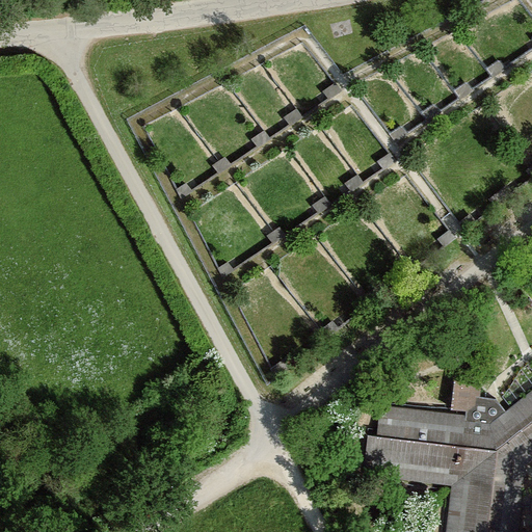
[(488,71),(494,78),(506,70),(501,61),(488,71)]
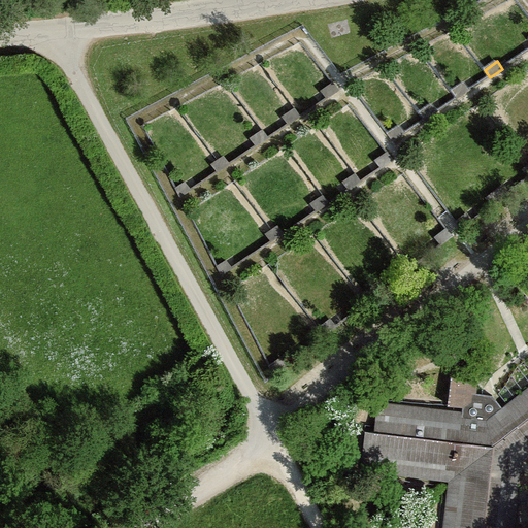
[(452,92),(457,99),(469,91),(464,84),(452,92)]
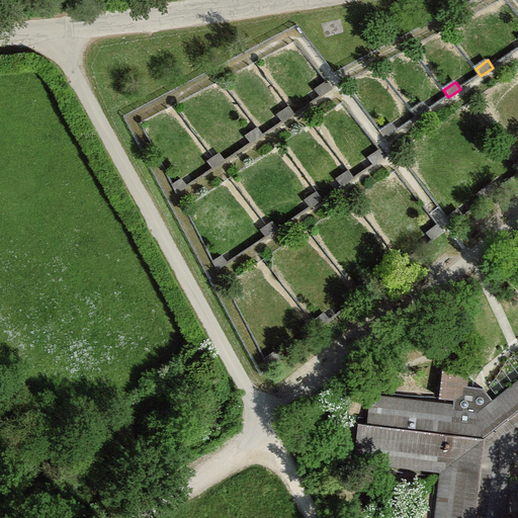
[(413,110),(418,118),(430,109),(424,102),(413,110)]
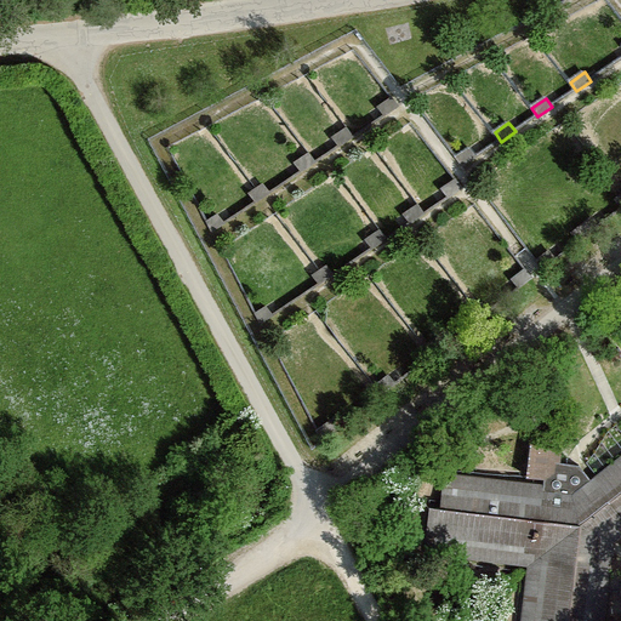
[(457,158),(463,167),(478,158),(471,148),(457,158)]
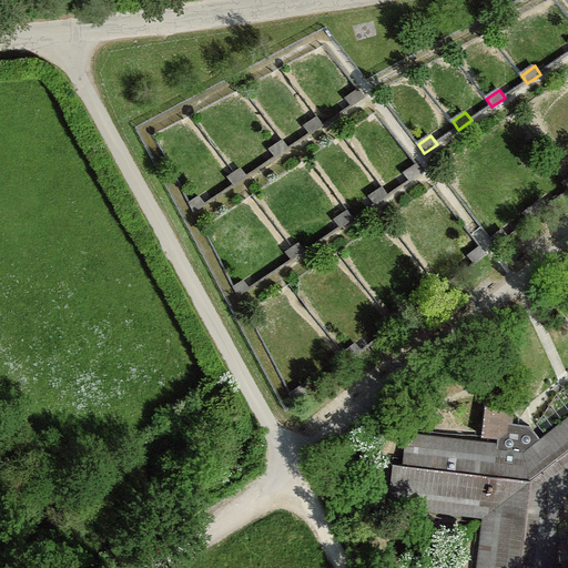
[(405,172),(412,181),(424,172),(418,163),(405,172)]
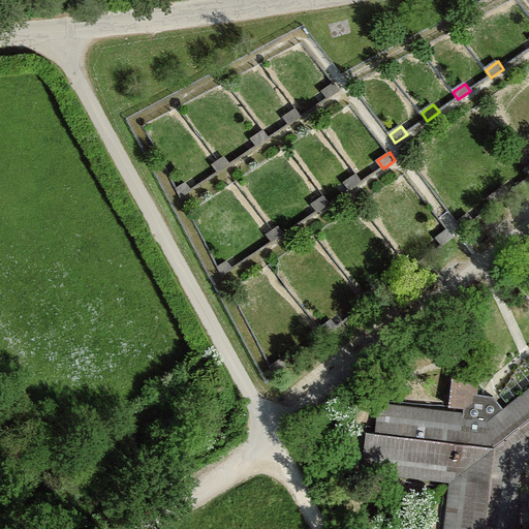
[(345,183),(350,191),(363,182),(356,175),(345,183)]
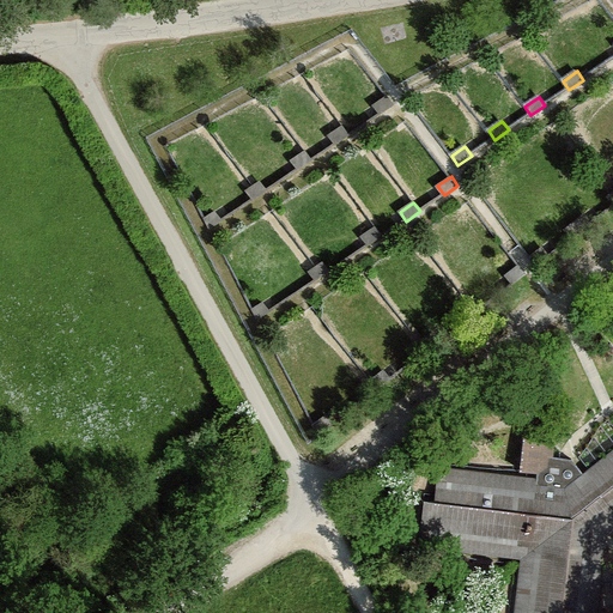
[(586,216),(565,231),(572,240),(592,224),(586,216)]
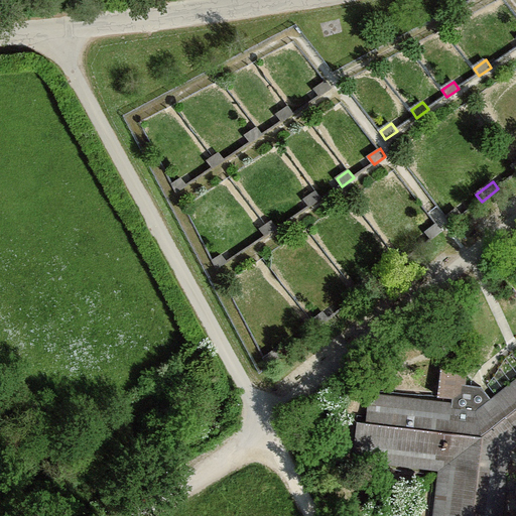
[(304,200),(310,208),(321,200),(316,191),(304,200)]
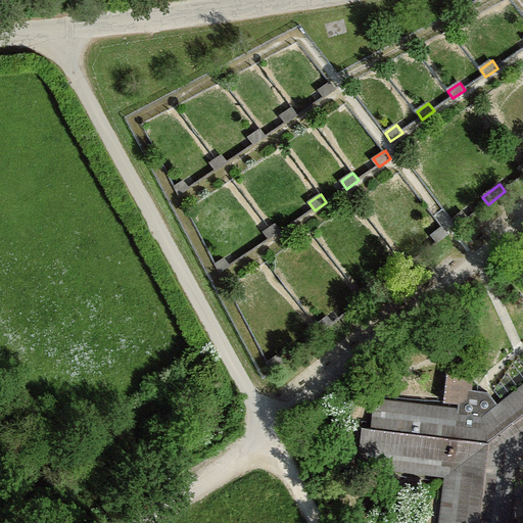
[(453,220),(458,227),(469,219),(464,210),(453,220)]
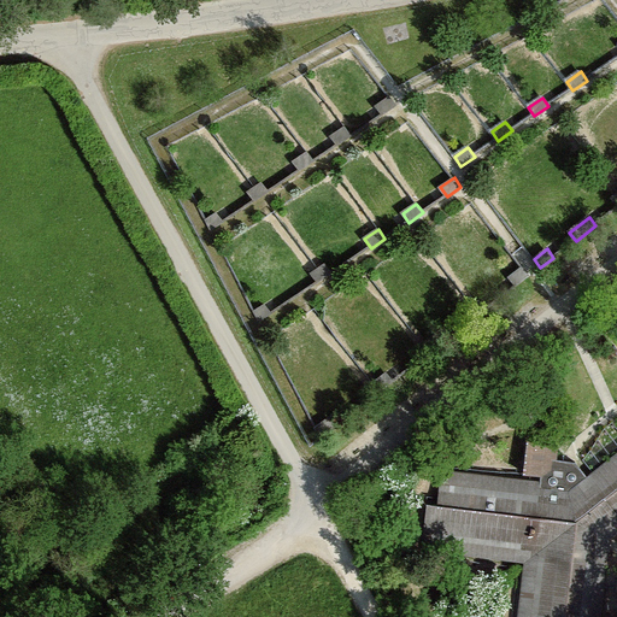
[(311,275),(318,283),(331,274),(325,264),(311,275)]
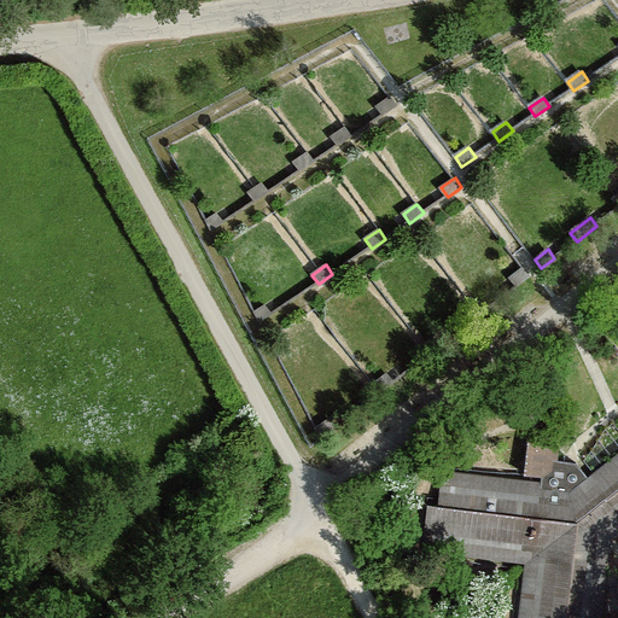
[(509,275),(516,285),(530,275),(523,266),(509,275)]
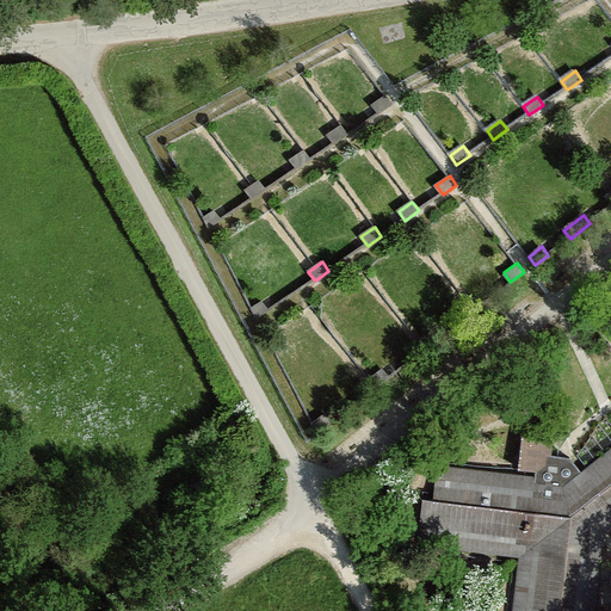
[(461,306),(467,314),(481,304),(475,296),(461,306)]
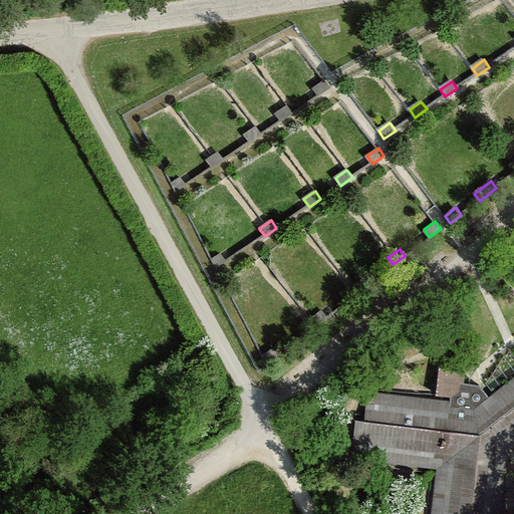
[(227,261),(221,254),(213,260),(217,268),(227,261)]
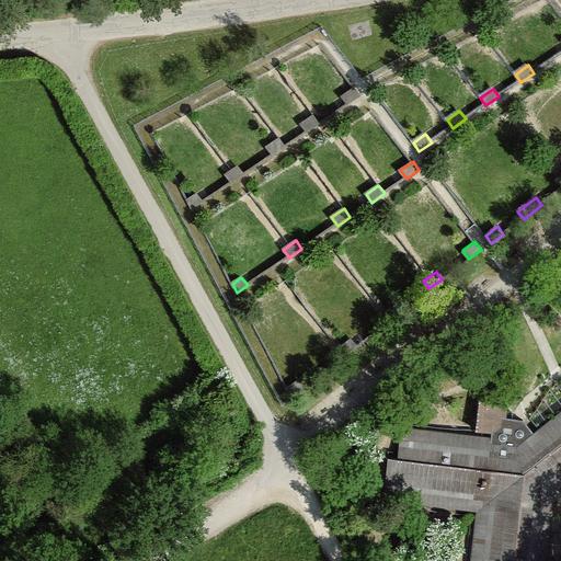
[(397,302),(378,317),(384,324),(402,310),(397,302)]
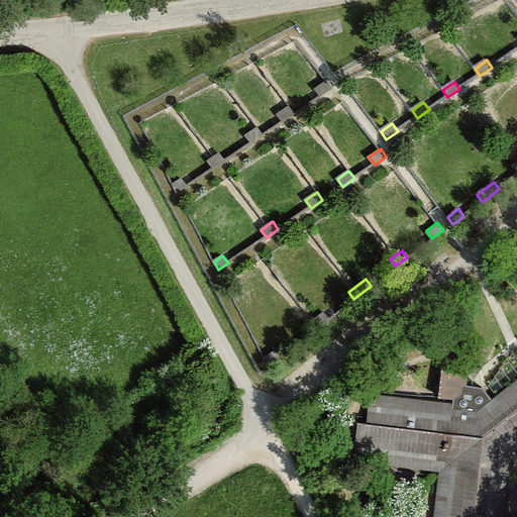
[(323,311),(306,324),(312,331),(329,318),(323,311)]
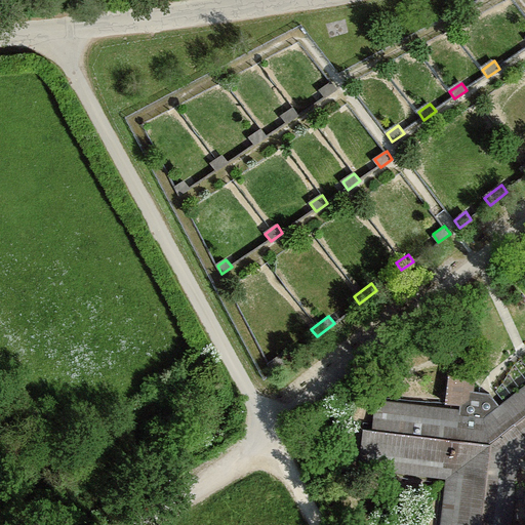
[(280,354),(268,362),(273,371),(285,362),(280,354)]
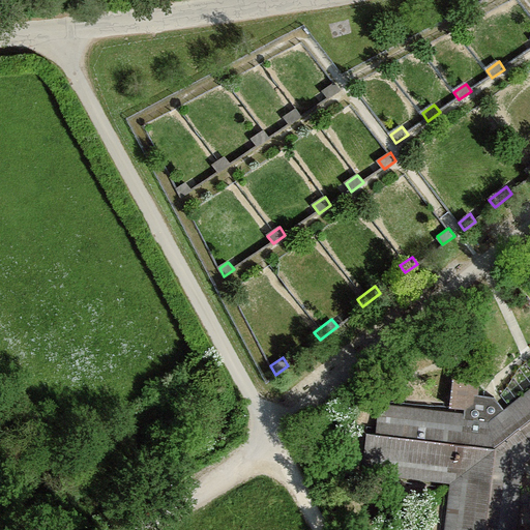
[(362,472),(451,481),(445,529),(513,529),(523,460),(529,454),(529,443),(519,427),(526,421),(529,425),(529,358),(520,369),(502,394),(510,406),(504,410),(494,396),(489,395),(477,394),(480,373),(455,370),(450,405),(467,407),(466,413),(379,403),(377,428),(366,427),(362,472)]
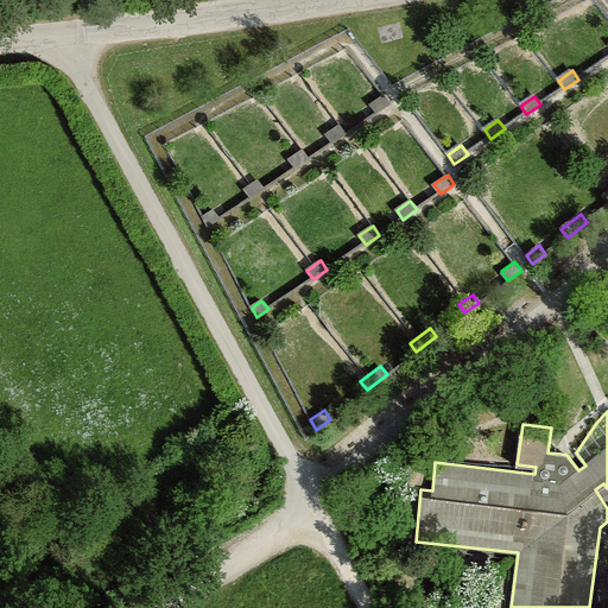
All buildings are outlined.
